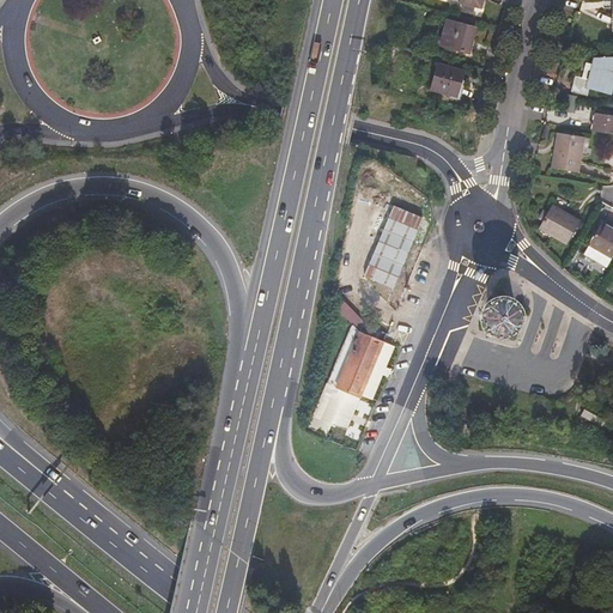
[(469,53),(477,28),(448,20),(441,44),(469,53)]
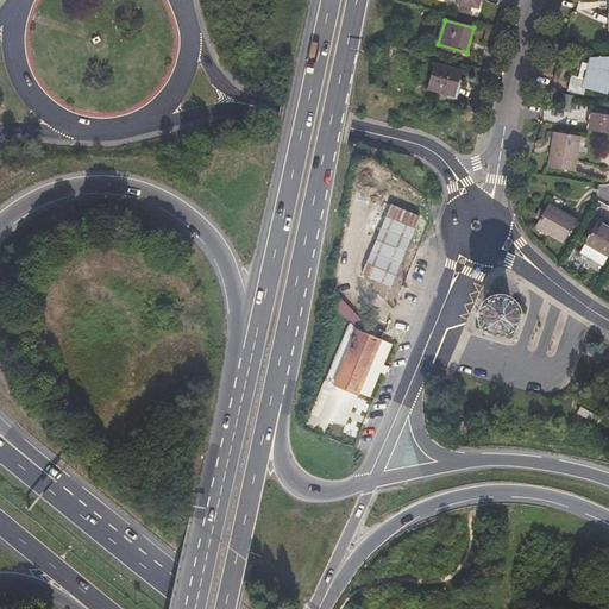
[(607,94),(608,82),(608,56),(591,57),(589,63),(585,79),(578,76),(572,75),(567,90),(584,95),(586,88),(607,94)]
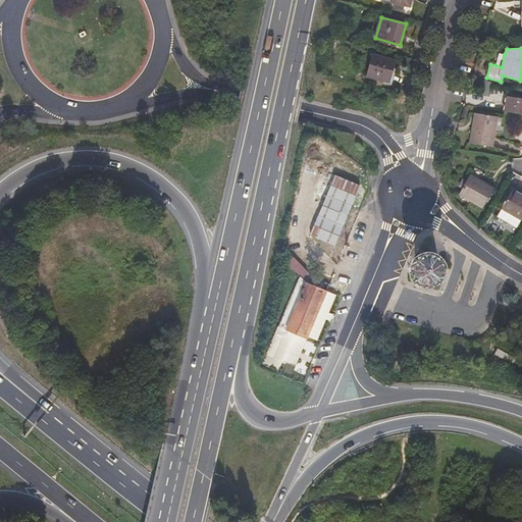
[(499,52),(496,65),(502,67),(505,54),(499,52)]
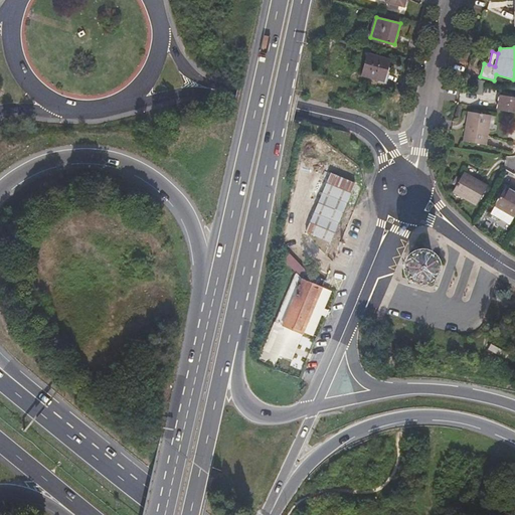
[(384,80),(390,59),(368,53),(362,74),(384,80)]
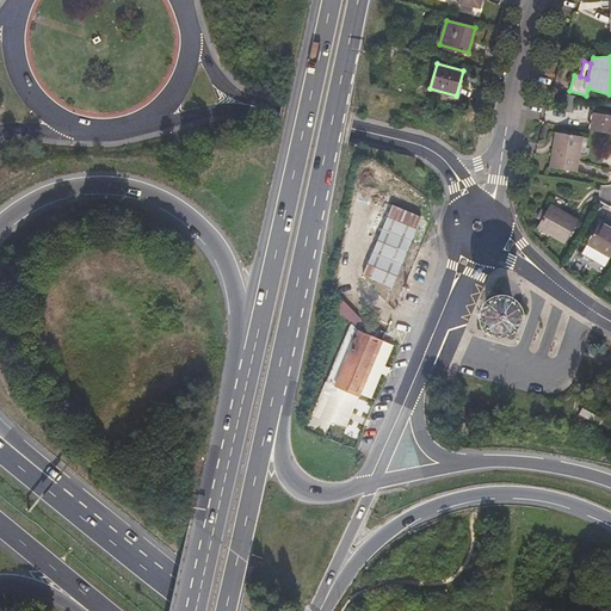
[(574,112),(576,94),(565,93),(562,111),(574,112)]
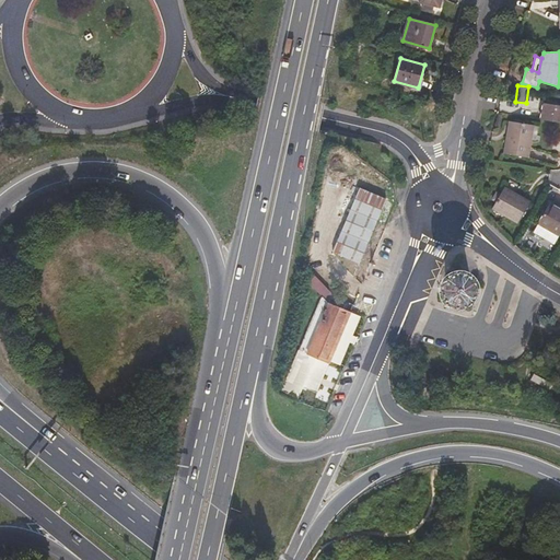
[(559,121),(559,105),(544,103),(541,119),(559,121)]
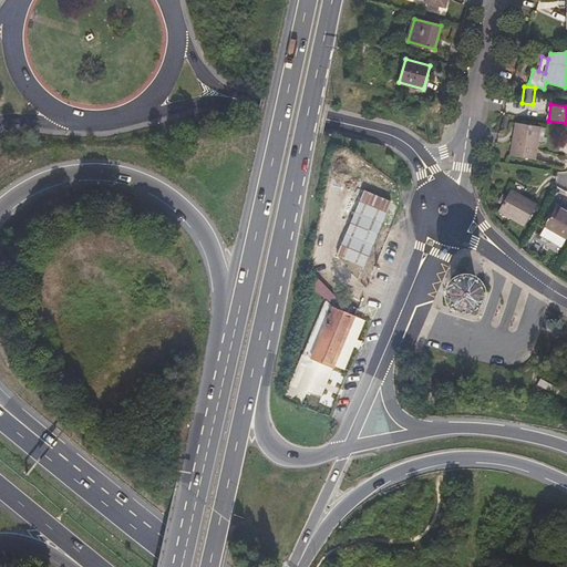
[(536,143),(539,126),(516,123),(511,155),(535,160),(538,143),(536,143)]
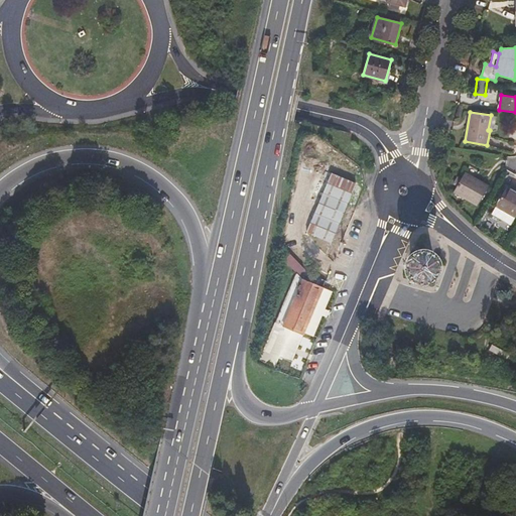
[(323,192),(332,173),(325,170),(316,189),(323,192)]
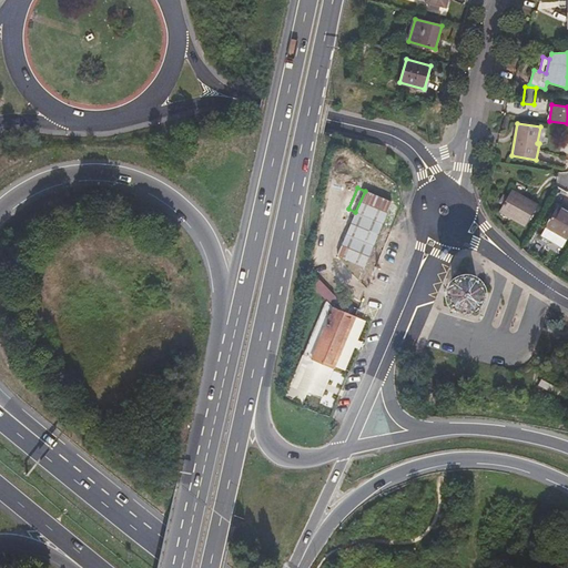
[(365,267),(392,202),(365,191),(355,212),(337,256),(365,267)]
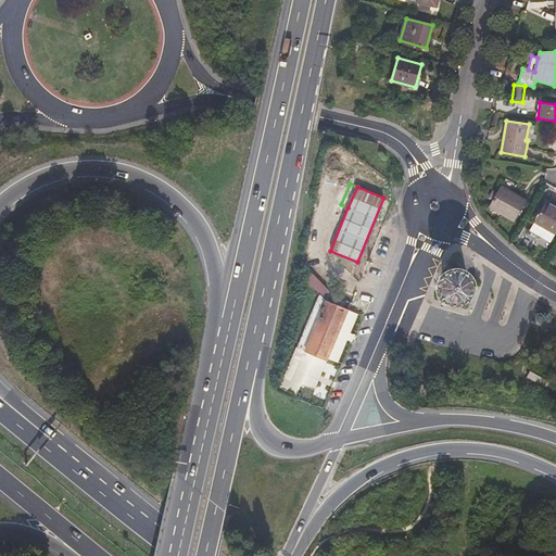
[(527,201),(501,187),(490,206),(515,222),(527,201)]
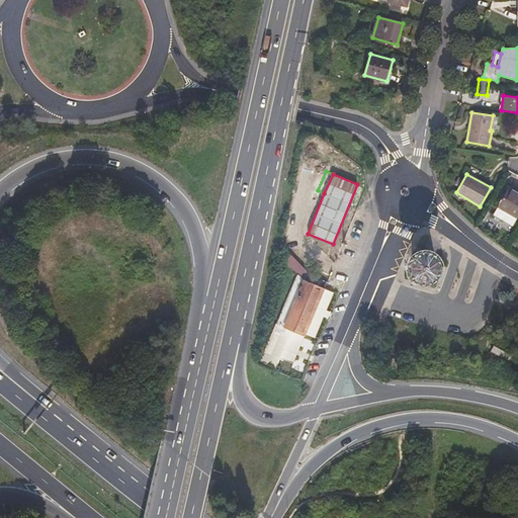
[(517,217),(517,193),(509,188),(499,206),(517,217)]
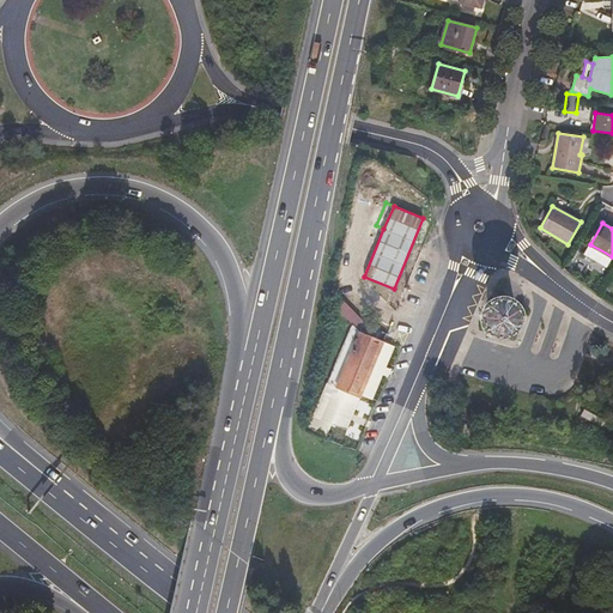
[(612,256),(590,244),(584,255),(607,268),(612,256)]
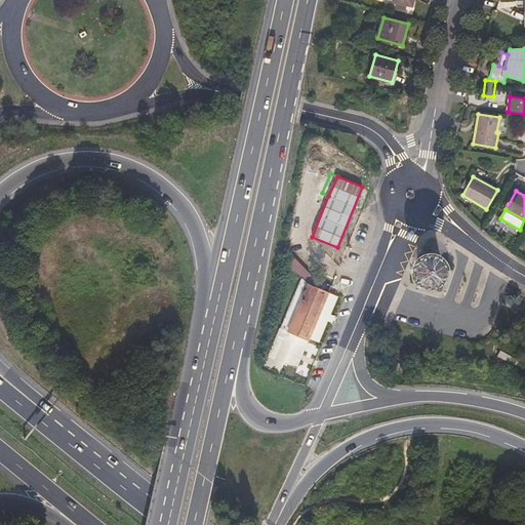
[(328,292),(330,286),(310,273),(293,255),(290,266),(303,277),(281,327),(264,369),(279,375),(284,363),(297,368),(328,292)]
